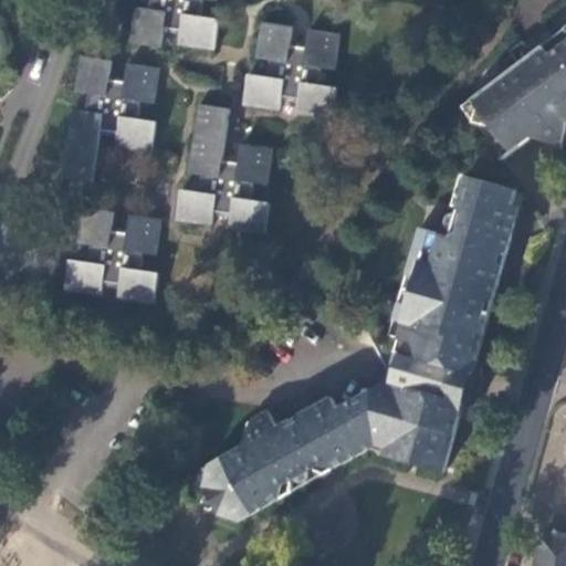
[(217,2),(217,0),(150,0),(149,10),(137,9),(130,42),(160,48),(164,29),(181,32),(179,44),(212,50),(218,20),(201,18),(203,1),(217,2)]
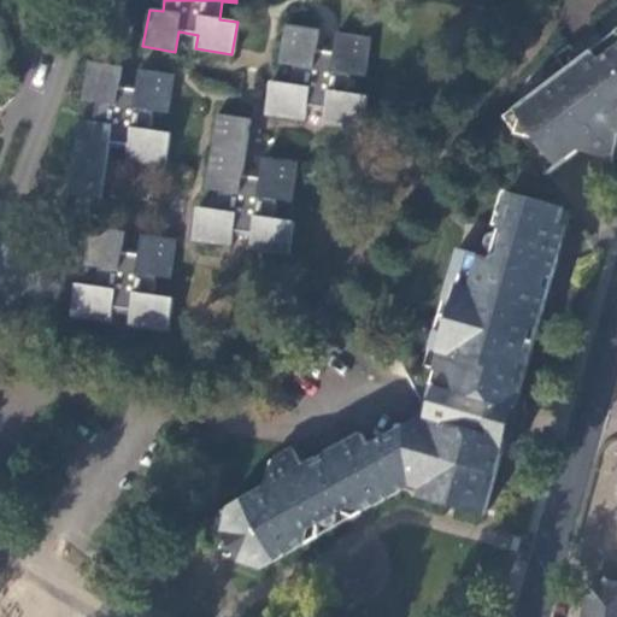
[(616,7),(516,86),(509,112),(504,117),(506,122),(504,133),(518,135),(547,176),(579,152),(612,162),(616,146),(616,7)]
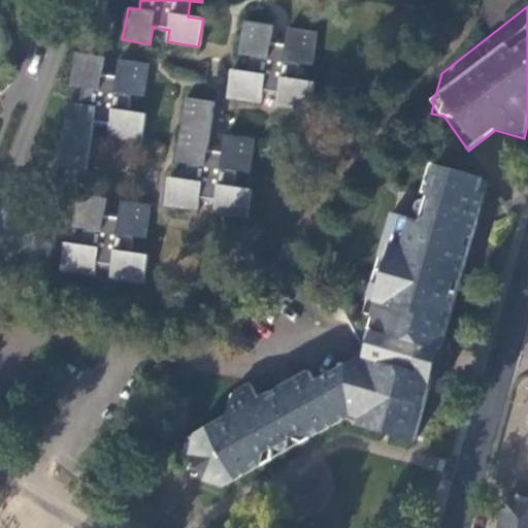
[(311,67),(316,34),(290,30),(287,46),(270,44),(272,28),(244,23),(240,56),(252,58),(250,73),(233,71),(229,98),(261,103),(263,92),(279,94),(277,105),(309,110),(314,84),(297,80),(299,65),(311,67)]
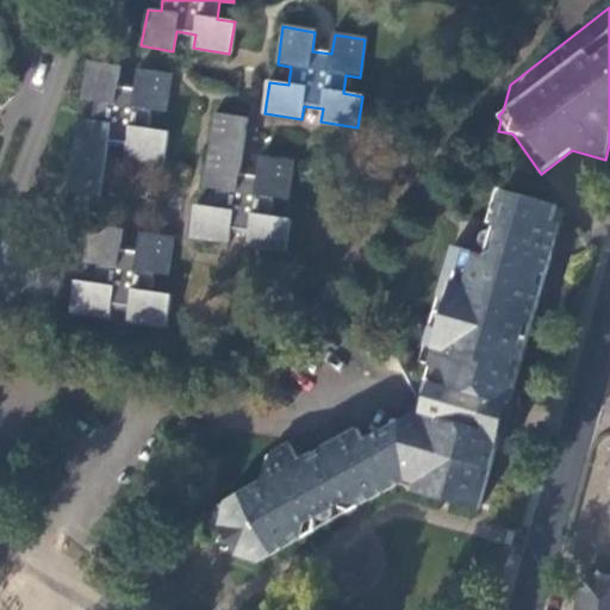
[(165,113),(170,76),(139,73),(136,89),(117,88),(120,69),(87,64),(82,100),(95,103),(93,123),(80,123),(69,192),(100,197),(109,141),(128,143),(125,160),(163,165),(167,134),(148,131),(150,111),(165,113)]
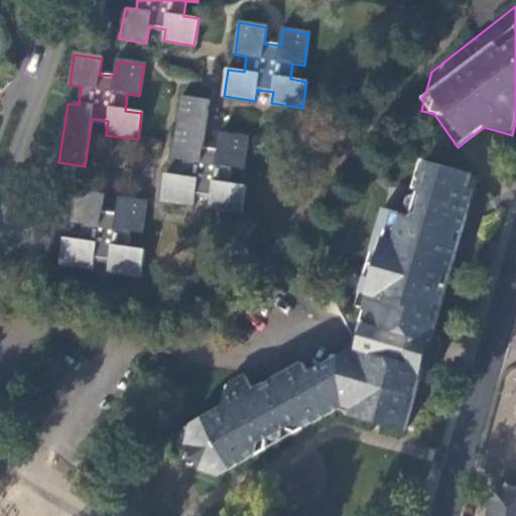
[(243,168),(248,138),(222,134),(219,149),(203,147),(209,102),(181,98),(173,158),(184,160),(182,176),(166,175),(162,202),(192,207),(195,196),(212,198),(210,209),(241,212),(245,186),(229,184),(231,166),(243,168)]
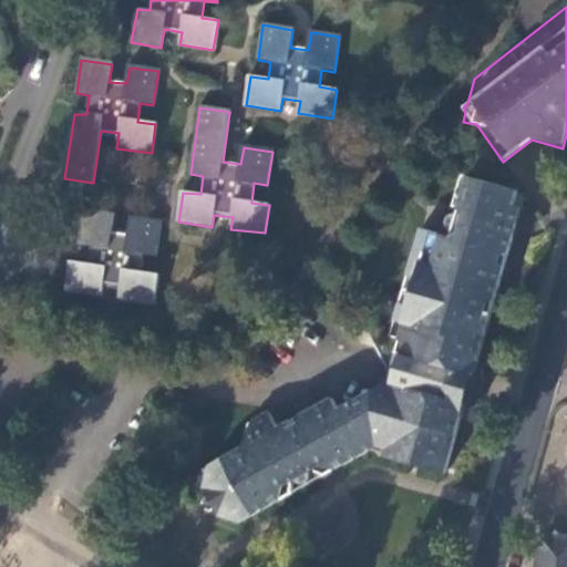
[(412,359),(481,378),(484,364),(476,363),(497,292),(502,294),(504,287),(500,285),(524,195),(436,172),(433,183),(430,182),(428,188),(432,191),(387,352),(412,359)]
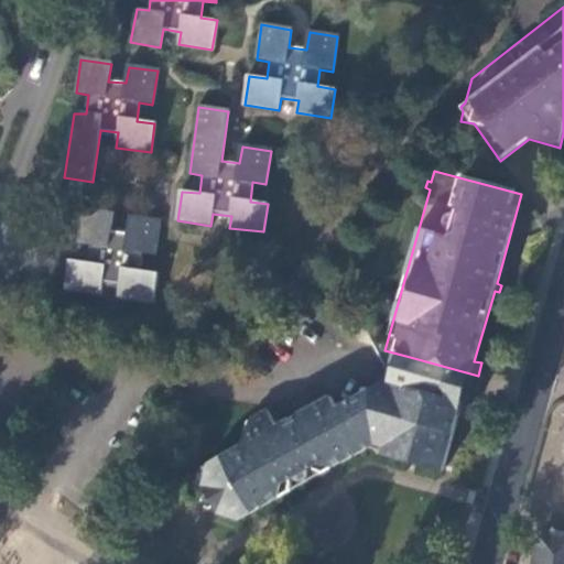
[(153,255),(159,221),(131,217),(129,235),(110,231),(114,214),(84,209),(77,242),(90,245),(88,263),(71,261),(66,289),(101,294),(102,282),(120,285),(119,296),(152,302),(158,273),(140,271),(142,253),(153,255)]
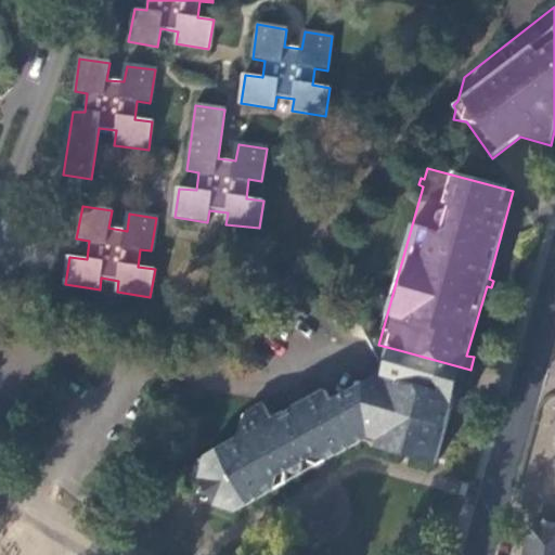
[(395,381),(462,400),(466,401),(475,371),(470,370),(403,351),(400,358),(397,359),(394,360),(391,362),(390,366),(391,369),(394,372),(397,374),(395,381)]
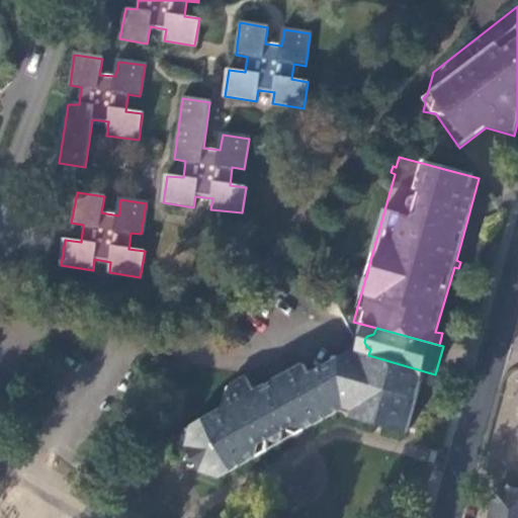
[(232,396),(223,401),(227,408),(191,427),(184,447),(199,473),(221,480),(338,412),(351,416),(351,419),(407,435),(421,384),(427,386),(431,373),(368,355),(351,350),(347,362),(338,361),(334,377),(315,389),(309,377),(301,366),(252,394),(245,379),(228,389),(232,396)]
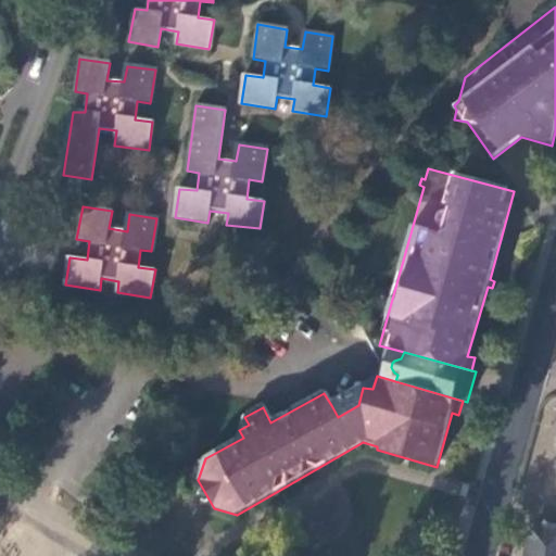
[(363,388),(331,405),(338,417),(358,405),(363,388)]
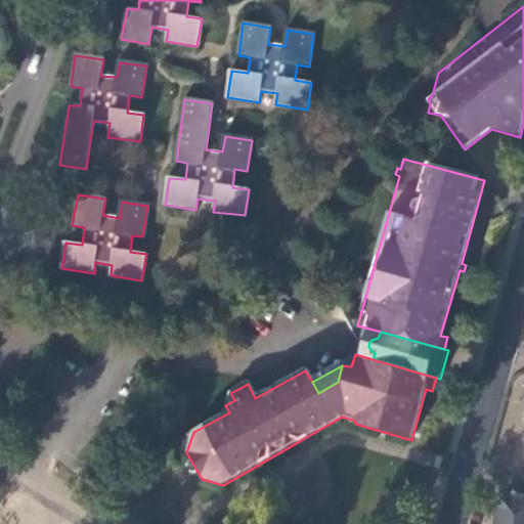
[(494,523),(523,523),(523,495),(517,495),(514,492),(493,510),(496,513),(494,523)]
